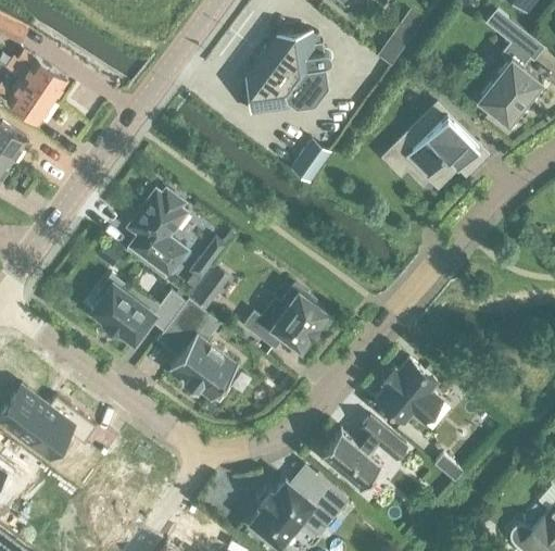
[(0,16),(0,36),(22,47),(29,32),(0,16)]
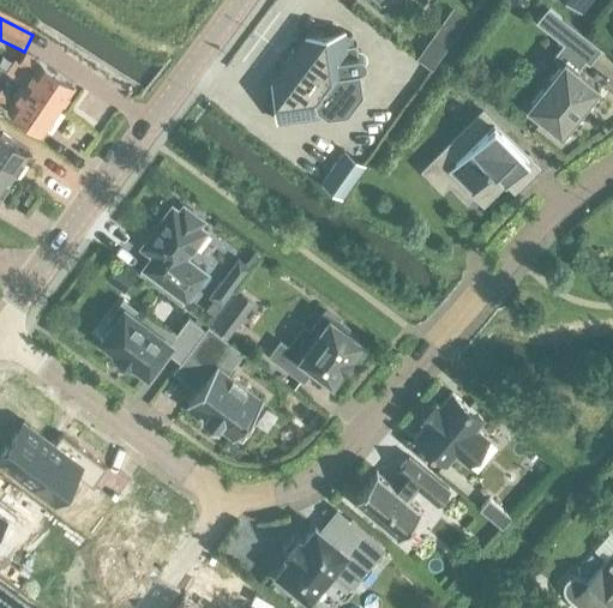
[(600,92),(599,91),(575,73),(582,64),(590,70),(602,54),(564,25),(552,40),(564,49),(554,62),(563,70),(529,112),(529,110),(528,113),(529,114),(529,113),(560,138),(560,139),(563,140),(564,138),(563,138),(575,124),(576,124),(587,109),(599,94),(600,92)]
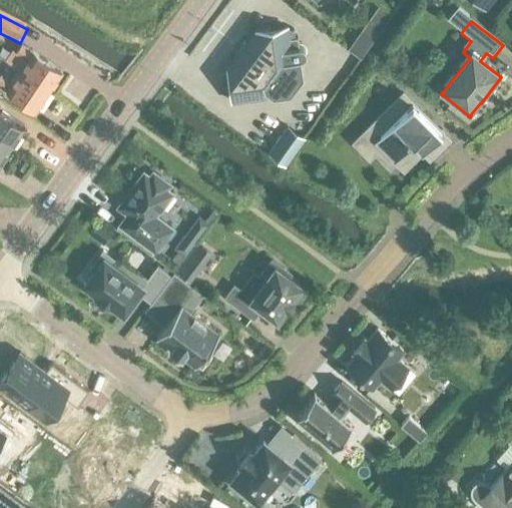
[(298,40),(290,41),(289,31),(256,36),(227,73),(232,106),(266,101),(269,97),(274,100),(291,98),(304,79),(298,40)]
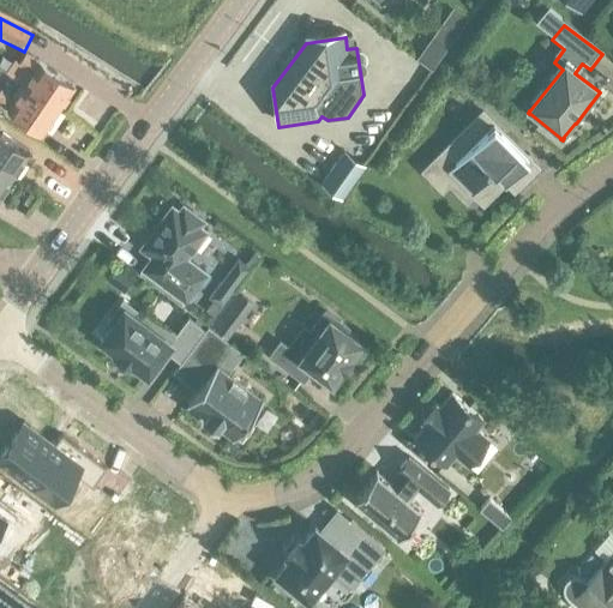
[(436,38),(419,62),(433,73),(434,73),(451,50),(450,49),(436,38)]
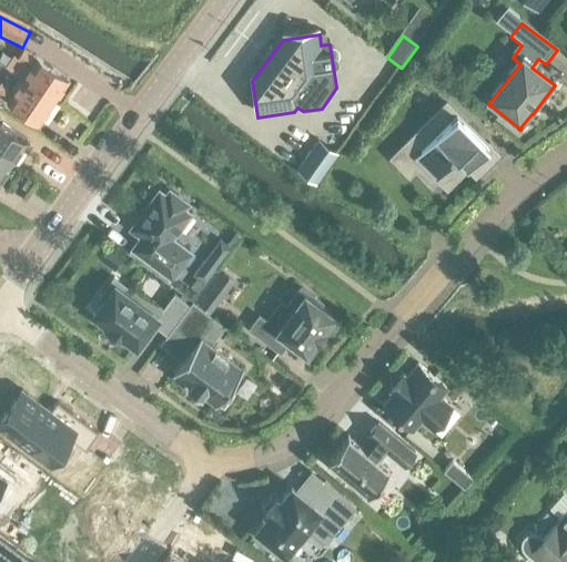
[(26,54),(19,63),(31,72),(23,84),(56,105),(70,84),(38,62),(26,54)]
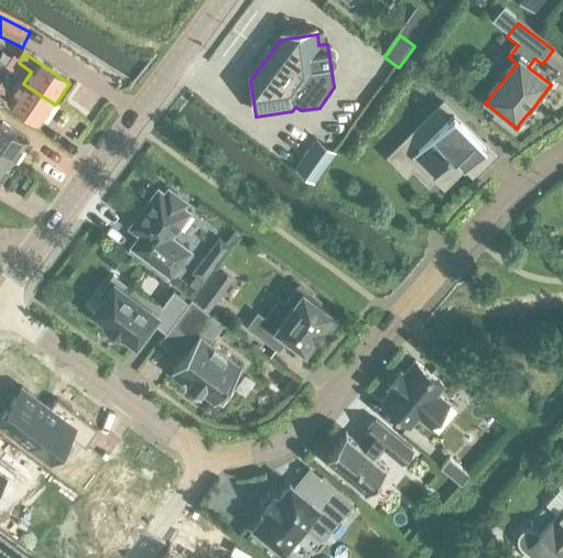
[(2,87),(0,91),(0,98),(9,105),(41,126),(55,105),(23,84),(14,96),(2,87)]
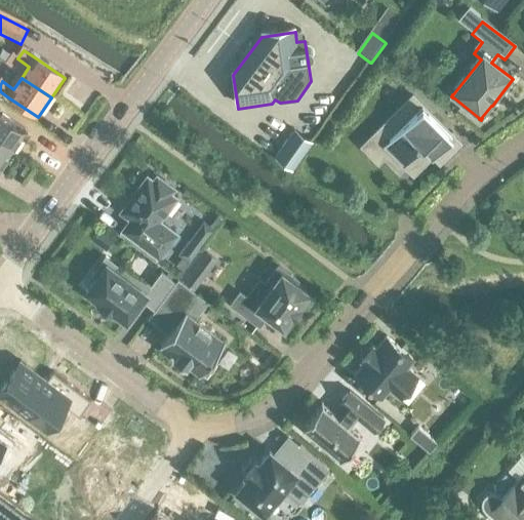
[(454,135),(415,96),(369,143),(401,174),(406,168),(413,175),(454,135)]
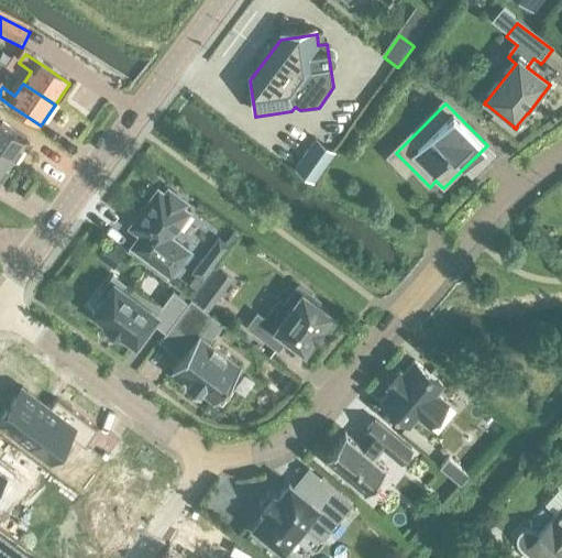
[(0,157),(13,167),(28,145),(0,127),(0,157)]
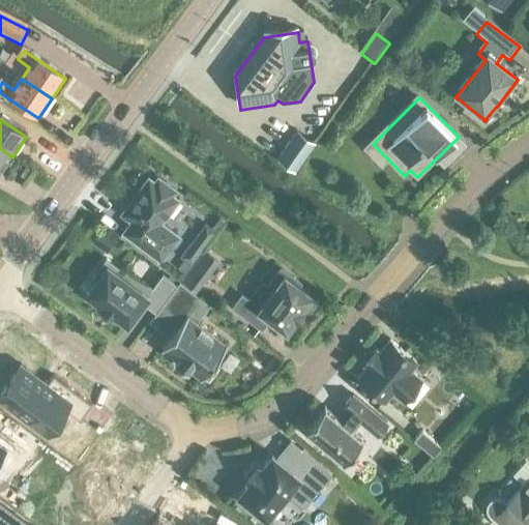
[(309,155),(292,144),(278,162),(295,174),(309,155)]
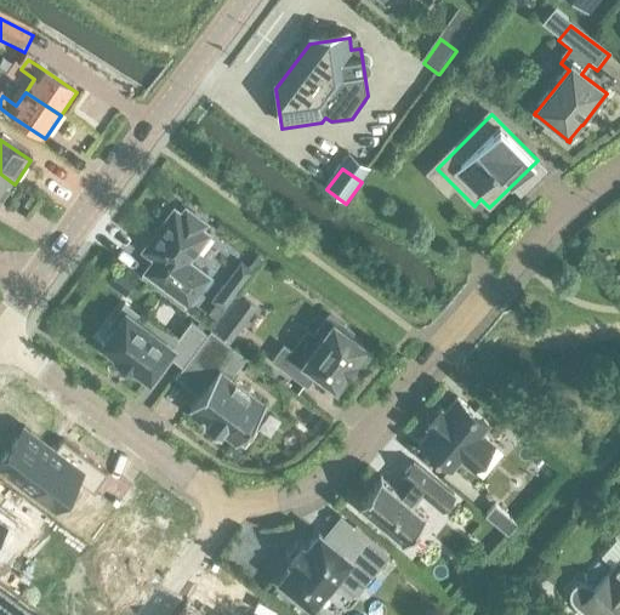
[(0,204),(15,184),(0,174),(0,204)]
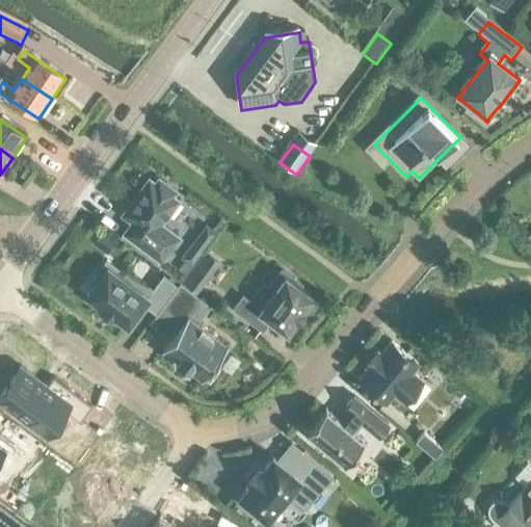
[(177,195),(160,183),(157,188),(151,184),(129,212),(136,217),(131,224),(134,227),(126,238),(162,265),(180,242),(161,229),(179,205),(173,201),(177,195)]
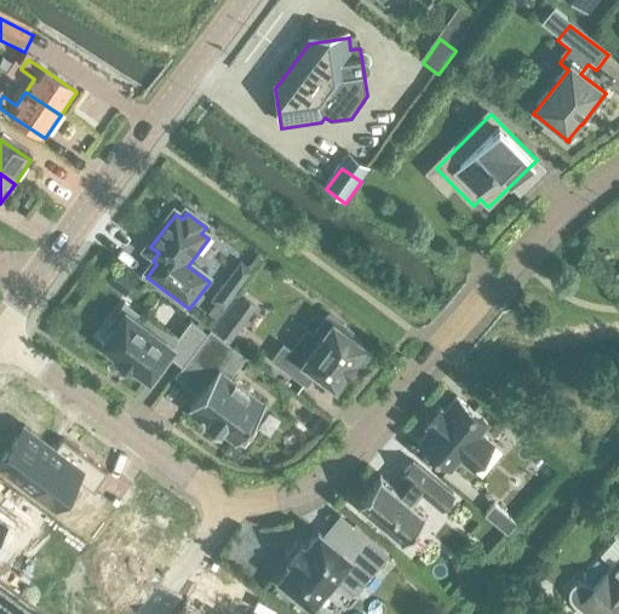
[(254,274),(242,265),(215,304),(225,313),(254,274)]
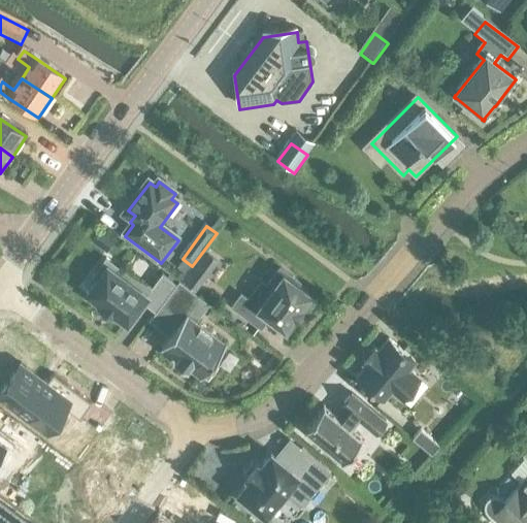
[(116,240),(111,247),(118,252),(123,246),(116,240)]
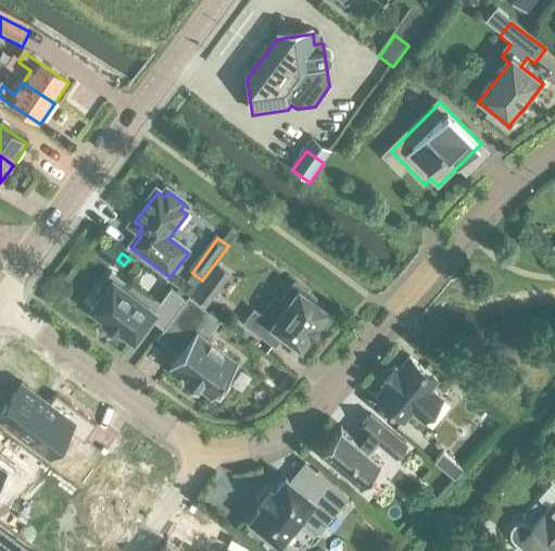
[(151,323),(164,334),(171,325),(186,303),(172,292),(155,315),(129,297),(133,291),(113,276),(98,297),(102,300),(93,311),(92,313),(93,314),(95,313),(108,324),(106,326),(118,335),(120,333),(134,343),(135,345),(136,343),(136,342),(151,323)]
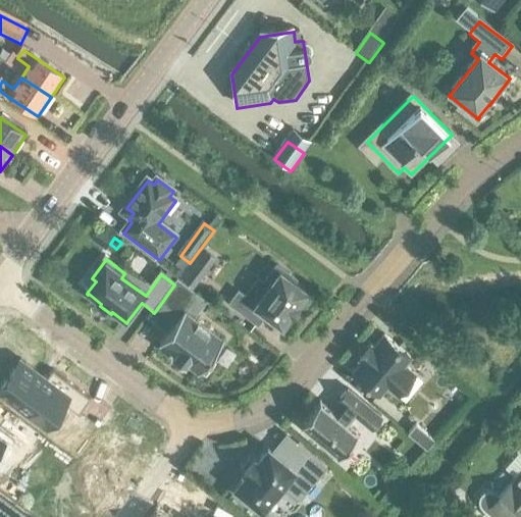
[(192,266),(180,280),(192,289),(203,274),(192,266)]
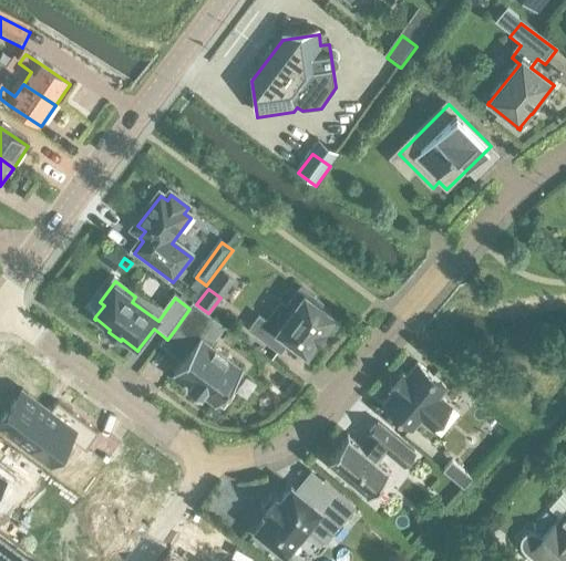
[(323,308),(301,291),(287,311),(292,315),(278,334),(259,320),(249,333),(280,356),(289,344),(307,357),(336,321),(321,310),(323,308)]
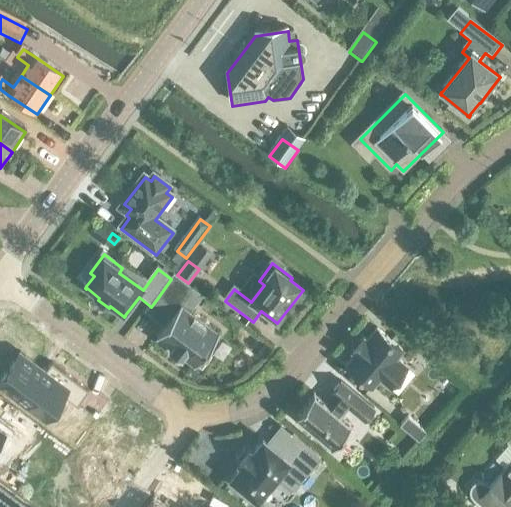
[(171,279),(157,299),(177,315),(157,340),(170,351),(169,352),(181,360),(182,359),(195,369),(197,366),(202,370),(212,357),(207,353),(219,337),(190,315),(204,297),(174,275),(171,279)]
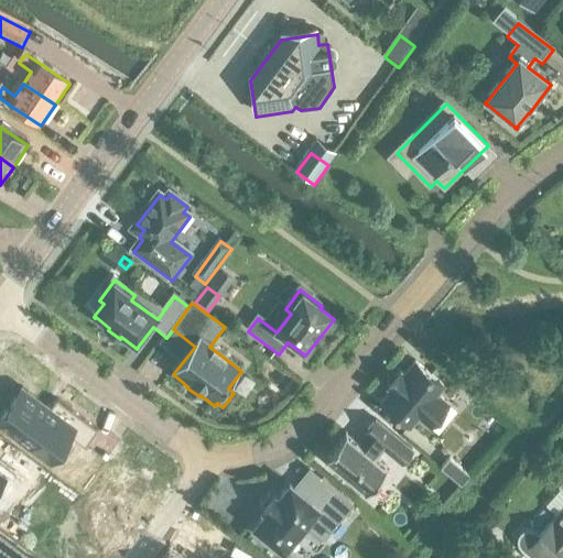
[(444,389),(417,365),(405,379),(401,375),(389,390),(393,393),(382,406),(410,429),(418,420),(431,430),(450,408),(436,397),(444,389)]
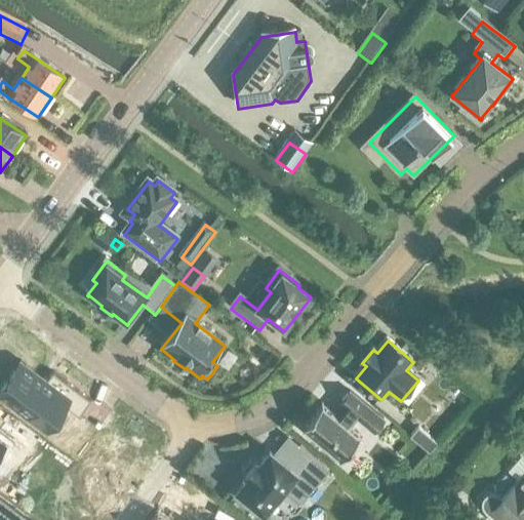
[(16,367),(0,389),(0,395),(47,430),(64,407),(77,417),(86,405),(51,380),(45,388),(16,367)]
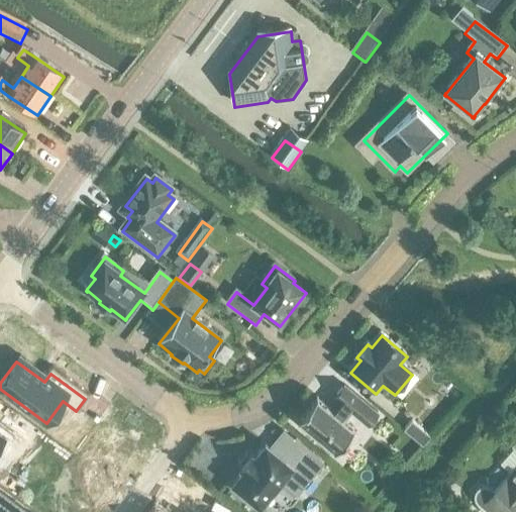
[(352,415),(356,418),(369,428),(379,416),(345,389),(335,401),(340,406),(334,414),(318,401),(299,424),(335,455),(355,431),(345,423),(352,415)]
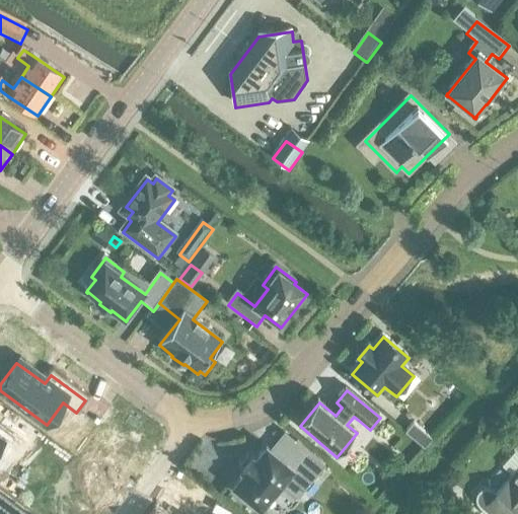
[(433,442),(415,426),(407,435),(426,450),(433,442)]
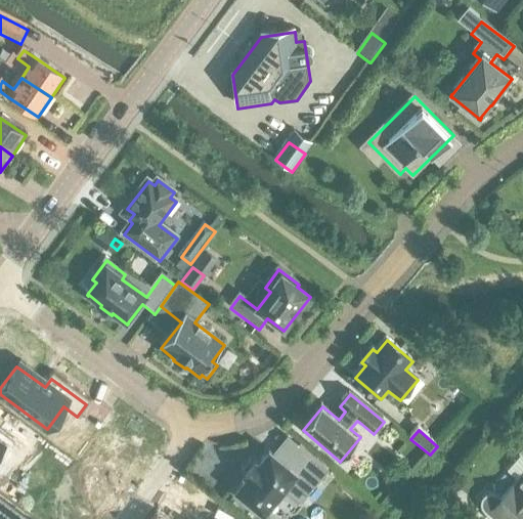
[(0,473),(9,461),(20,469),(29,459),(0,437),(0,473)]
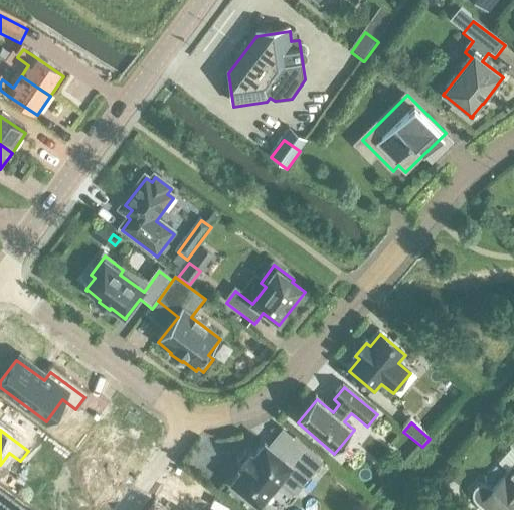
[(94,437),(67,471),(94,490),(104,477),(109,480),(131,450),(113,436),(106,446),(94,437)]
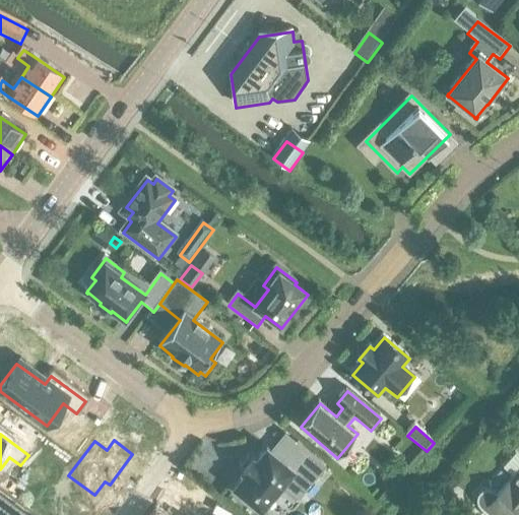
[(248,477),(238,490),(264,511),(285,486),(300,498),(325,468),(297,445),(284,460),(271,449),(260,462),(258,460),(246,475),(248,477)]
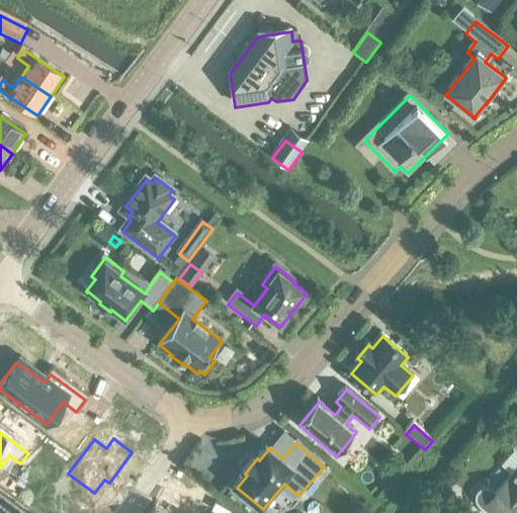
[(516,448),(514,451),(516,453),(516,472),(497,496),(492,492),(489,491),(485,491),(481,493),(479,496),(477,500),(477,503),(479,506),(486,512),(516,512),(516,448)]
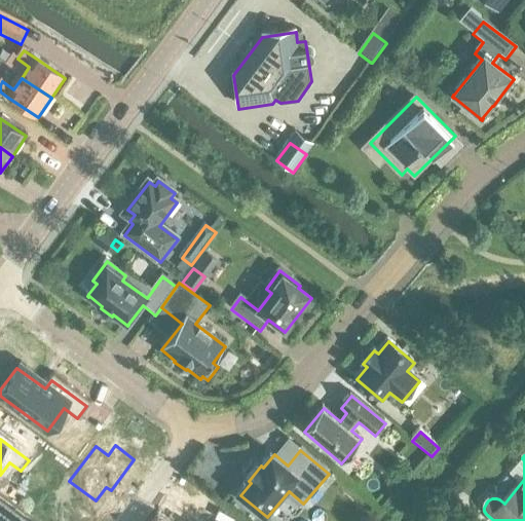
[(55,520),(45,512),(39,520),(55,520)]
